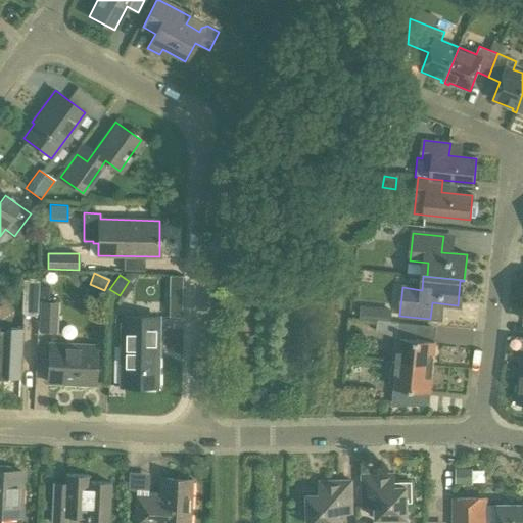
[(37,314),(38,279),(26,278),(26,280),(22,279),(21,315),(34,315),(34,313),(37,314)]
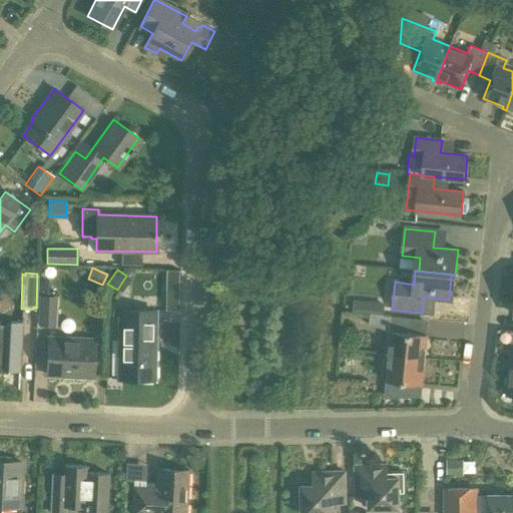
[(38,296),(39,296),(50,296),(50,282),(38,282),(38,296)]
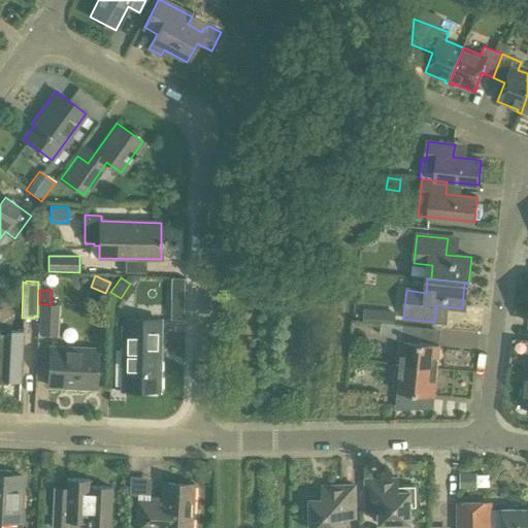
[(184,299),(170,299),(170,320),(183,320),(184,299)]
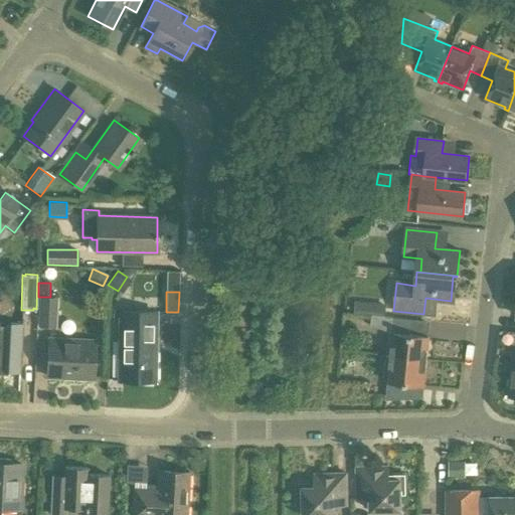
[(56,327),(57,298),(39,297),(37,326),(56,327)]
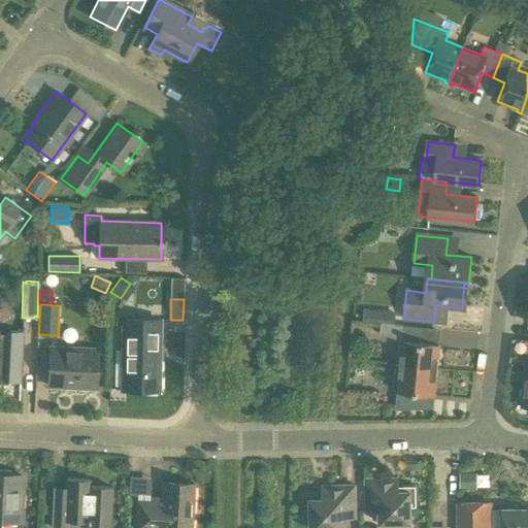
[(394,325),(395,311),(382,310),(381,323),(394,325)]
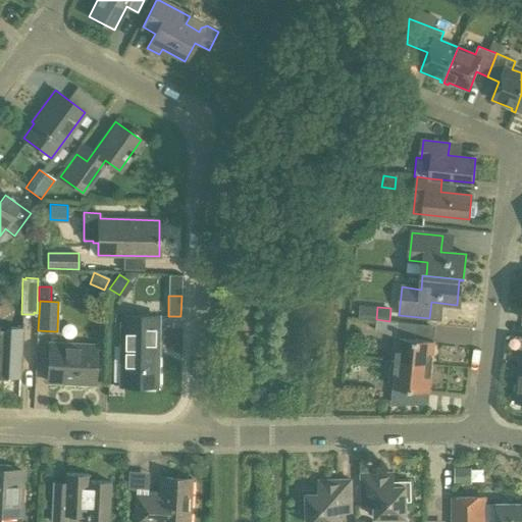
[(157,344),(157,328),(153,328),(153,316),(116,316),(116,319),(121,319),(120,385),(156,386),(157,353),(155,352),(155,344),(157,344)]
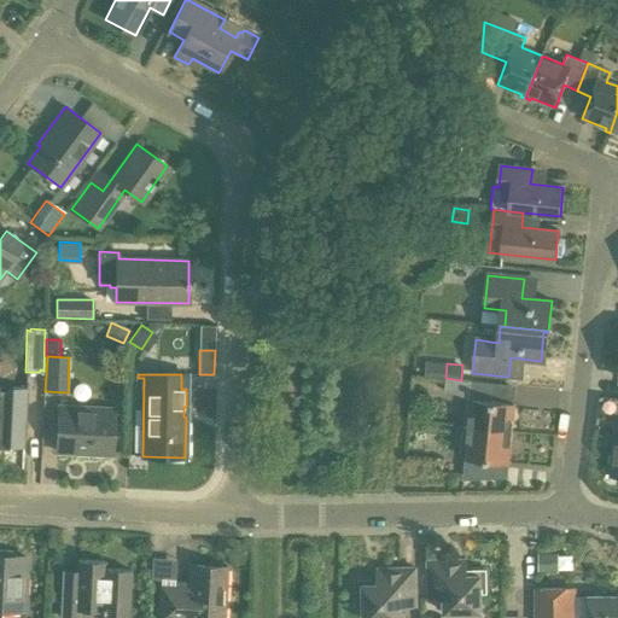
[(468,426),(512,431),(516,404),(491,402),(493,384),(473,382),(471,404),(466,403),(464,423),(468,423),(468,426)]
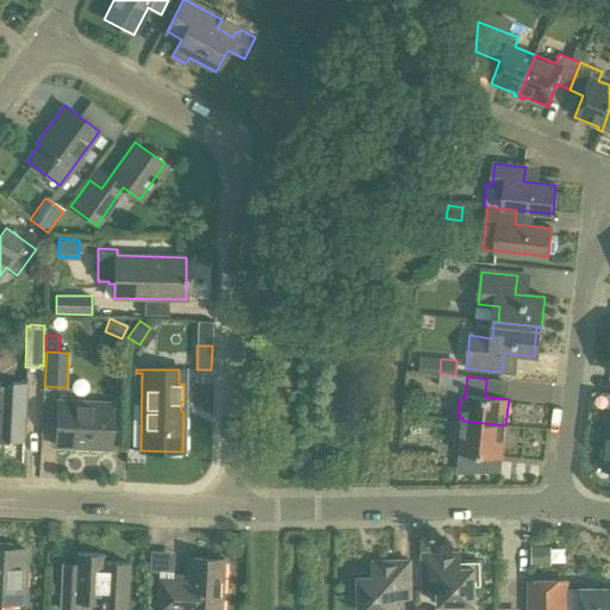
[(24,442),(26,384),(11,384),(6,387),(0,386),(0,437),(4,439),(2,441),(24,442)]
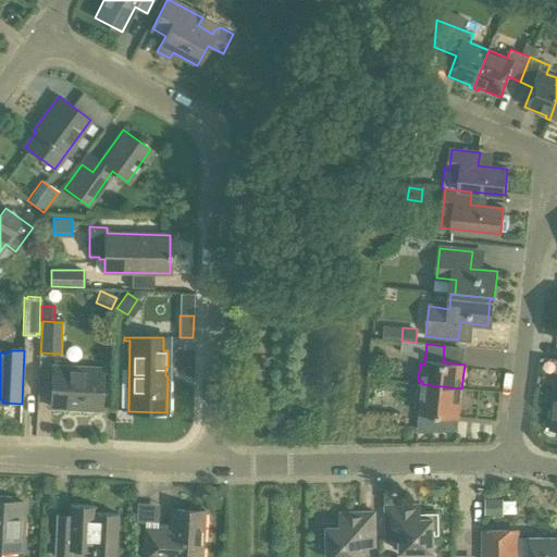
[(99,409),(101,369),(52,367),(51,408),(99,409)]
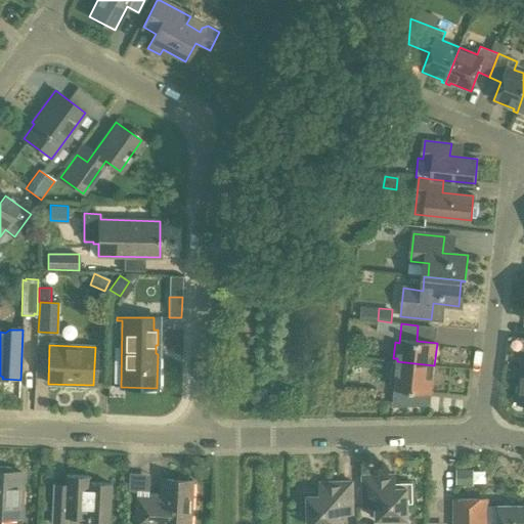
[(431,394),(434,365),(397,361),(397,367),(392,367),(391,384),(395,384),(393,403),(409,404),(413,392),(431,394)]
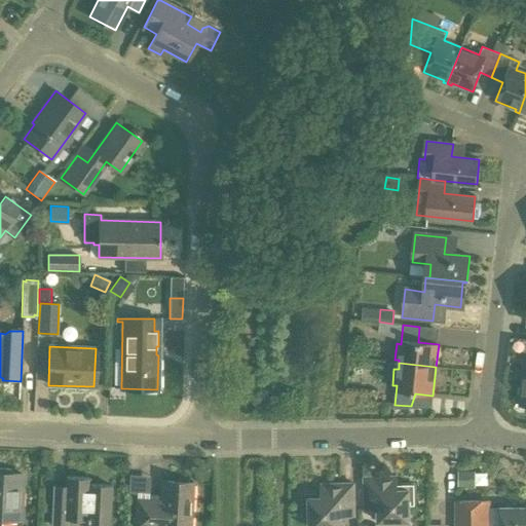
[(0,525),(1,525),(1,523),(15,524),(15,520),(20,520),(22,475),(10,474),(10,470),(0,468),(0,525)]
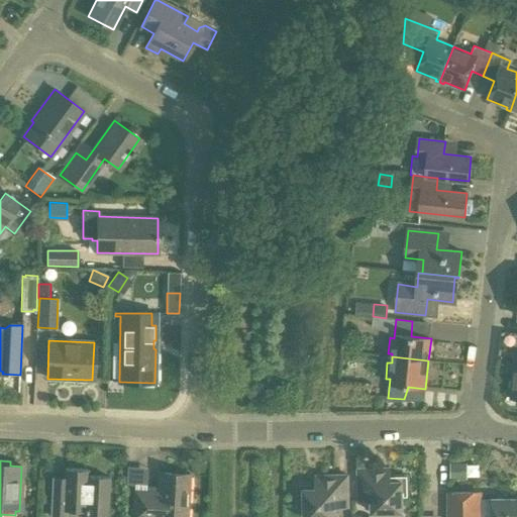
[(450,466),(450,482),(467,482),(467,466),(450,466)]
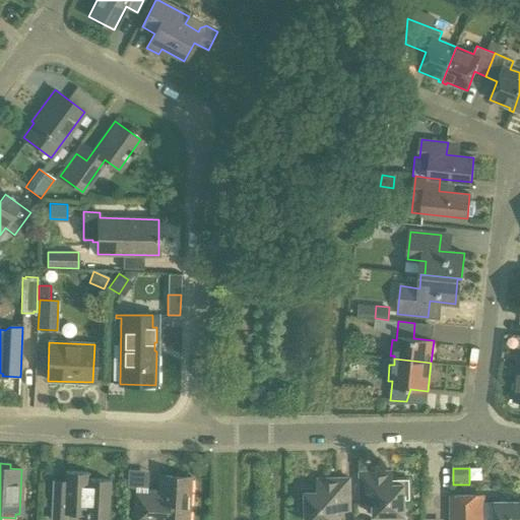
[(131,484),(148,483),(148,470),(131,470),(131,484)]
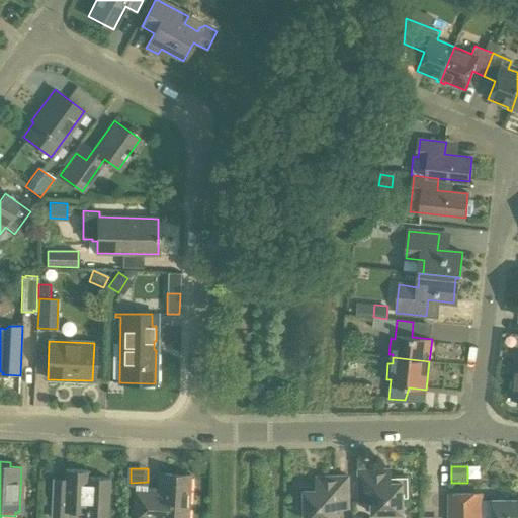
[(64,479),(52,478),(50,517),(60,517),(66,517),(67,512),(85,513),(84,517),(106,517),(109,478),(87,477),(87,470),(65,469),(64,479)]
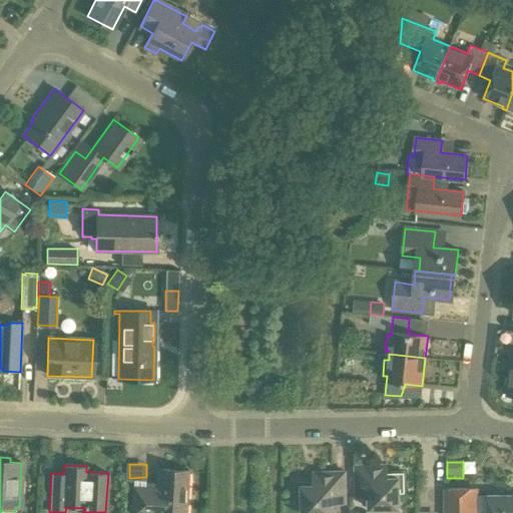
[(382,473),(382,466),(356,466),(356,497),(369,497),(369,509),(381,509),(381,512),(397,512),(398,509),(400,509),(400,493),(405,493),(405,472),(382,473)]
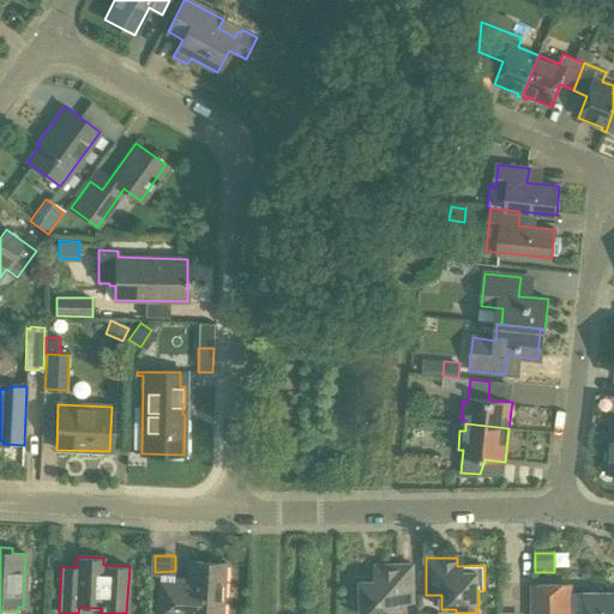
[(221,613),(224,564),(188,561),(187,584),(160,583),(157,613),(221,613)]
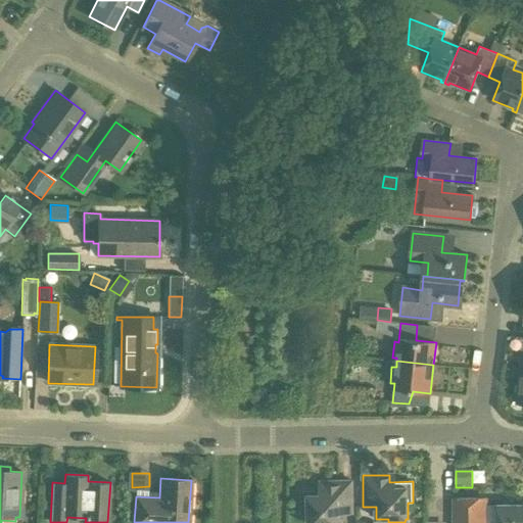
[(352,514),(351,481),(325,482),(325,489),(301,489),(302,511),(307,511),(307,522),(339,522),(339,514),(352,514)]
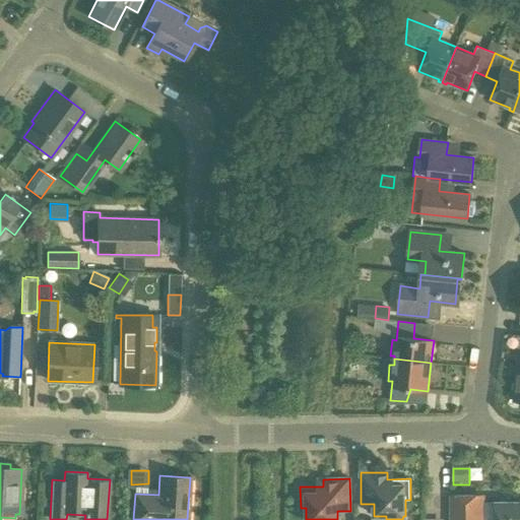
[(519,519),(519,502),(496,502),(496,503),(483,503),(483,496),(451,496),(451,519),(519,519)]
